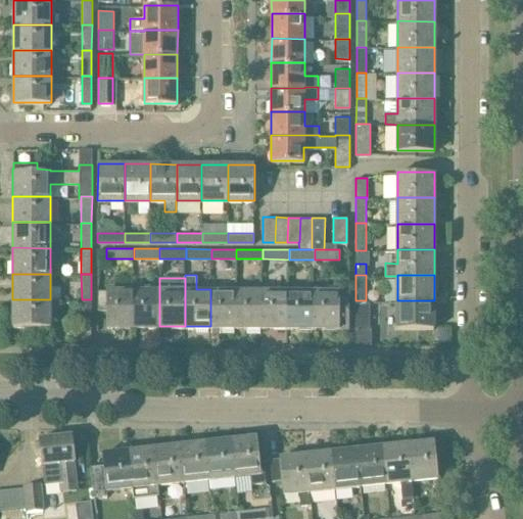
[(106,326),(133,326),(133,289),(107,289),(107,290),(98,290),(98,310),(107,310),(106,326)]
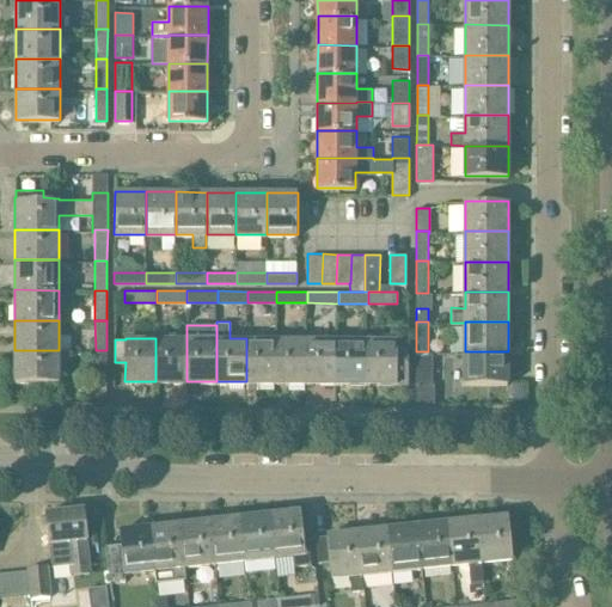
[(187,381),(187,338),(155,338),(155,381),(187,381)]
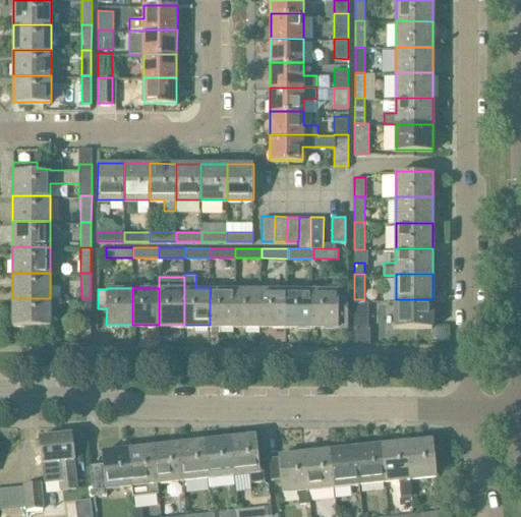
[(210,288),(210,325),(235,325),(235,288),(210,288)]
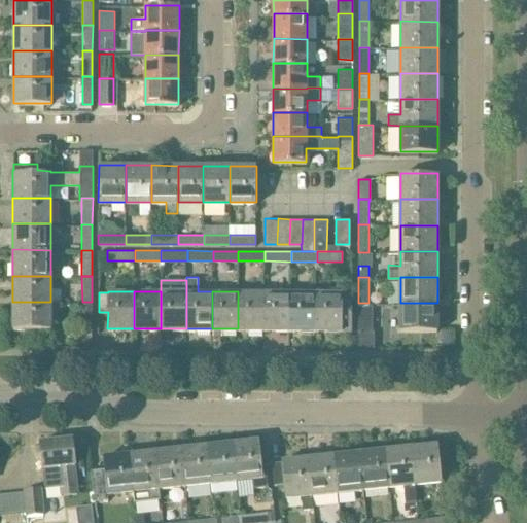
[(238,291),(238,328),(264,328),(265,291),(238,291)]
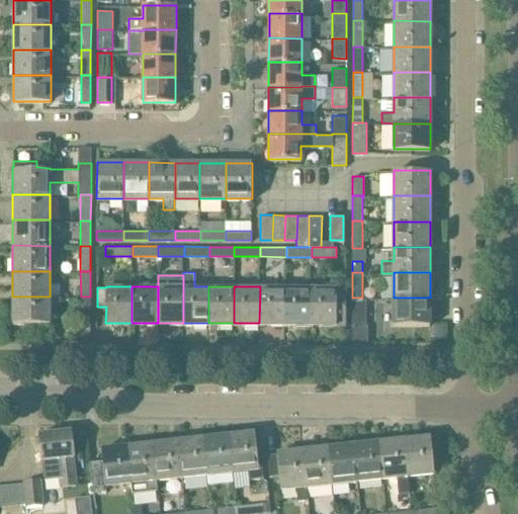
[(260,286),(259,323),(285,323),(285,286),(260,286)]
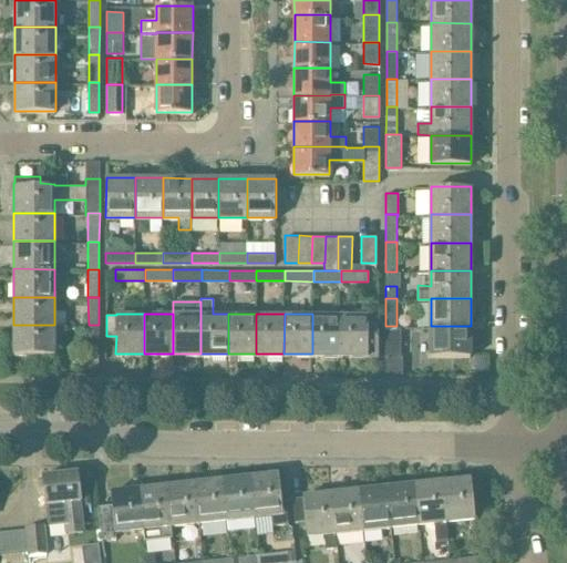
[(340,354),(340,314),(312,314),(312,354),(340,354)]
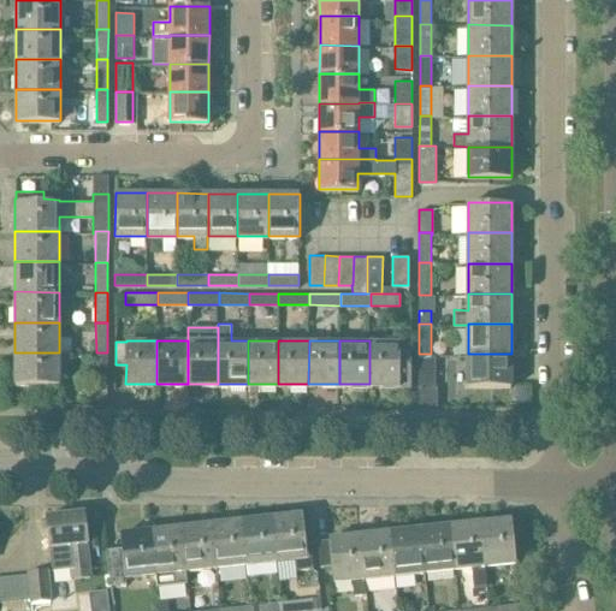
[(401,340),(369,340),(369,384),(401,384),(400,387),(412,387),(410,342),(401,340)]
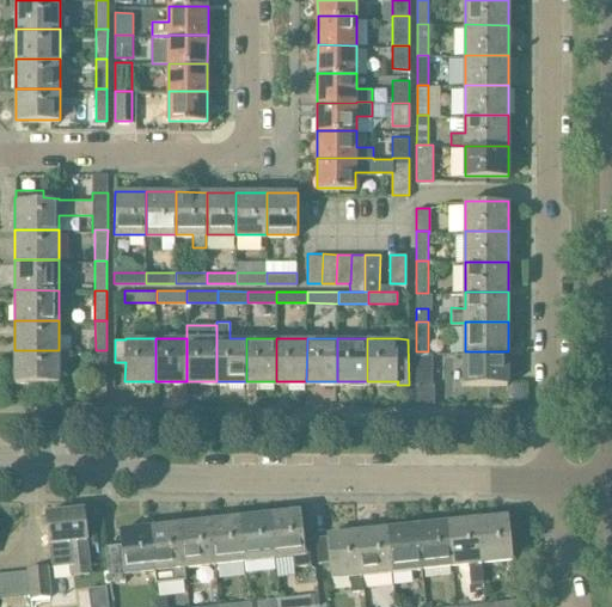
[(59,350),(14,350),(14,381),(59,381),(59,350)]
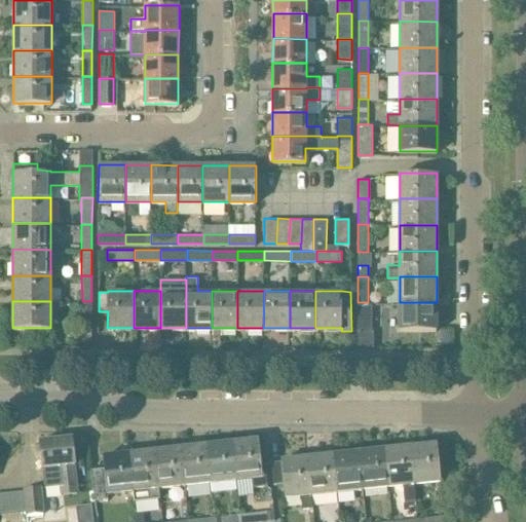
[(91,329),(91,301),(82,301),(82,328),(91,329)]
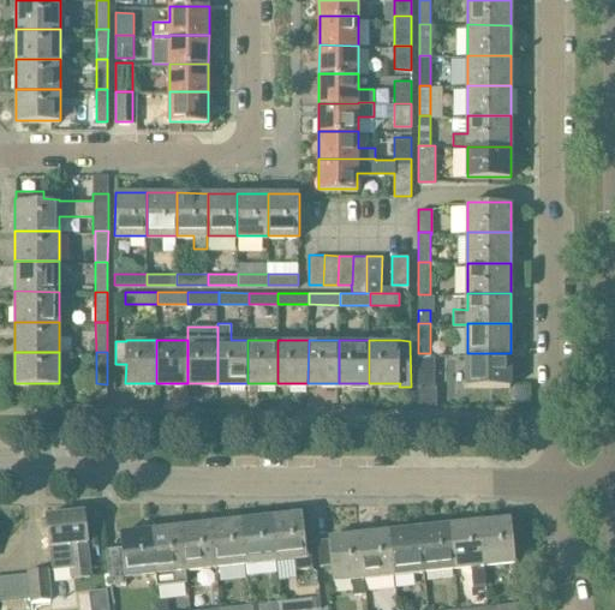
[(430,353),(418,353),(417,386),(434,386),(435,354),(430,354),(430,353)]
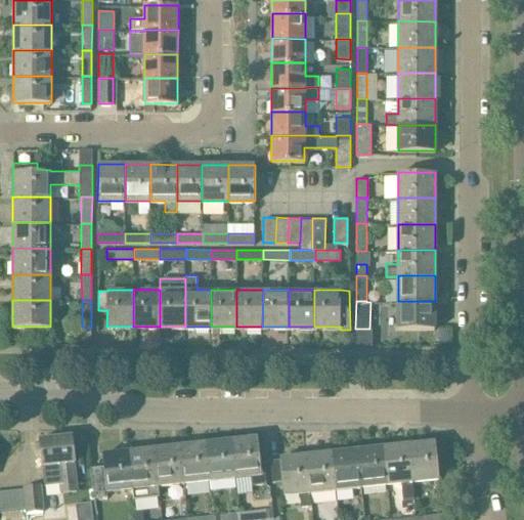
[(435,328),(435,301),(398,301),(397,328),(435,328)]
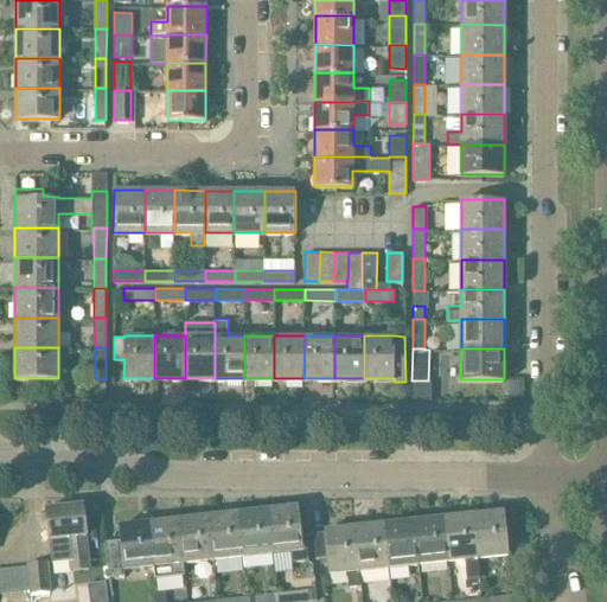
[(46,506),(50,537),(52,559),(71,557),(72,568),(89,567),(84,532),(87,532),(83,501),(46,506)]
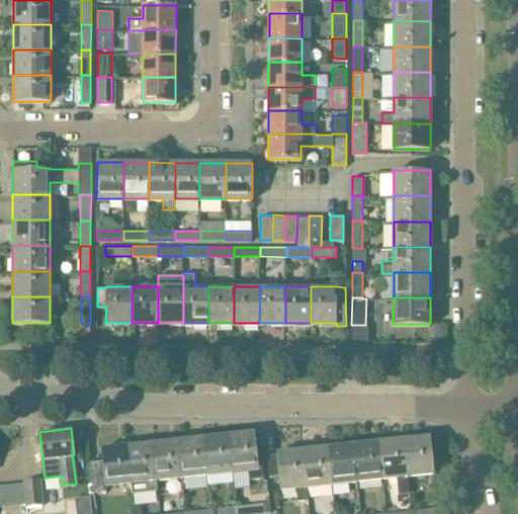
[(233,470),(234,470),(247,468),(248,479),(263,478),(261,464),(258,465),(254,431),(229,433),(233,470)]
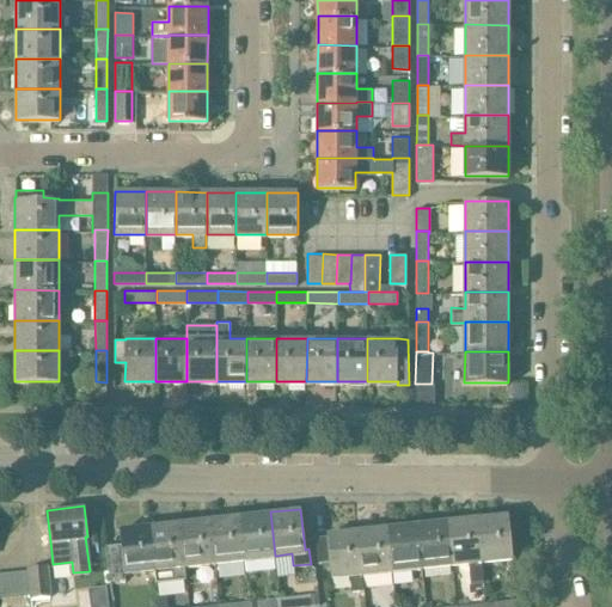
[(270,512),(240,515),(245,558),(246,570),(277,566),(276,556),(275,556),(270,512)]
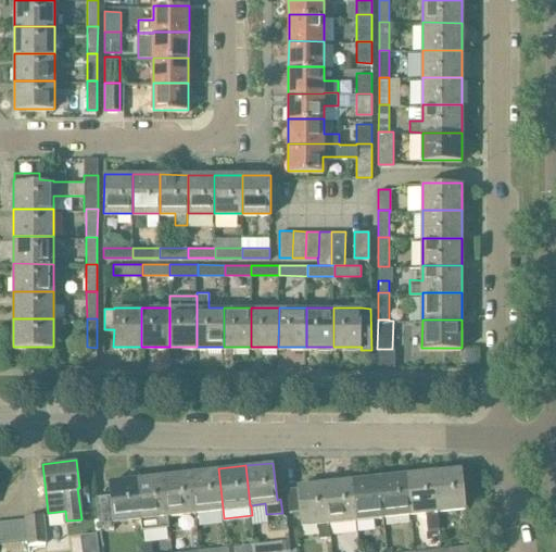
[(434,471),(439,510),(466,506),(463,467),(434,471)]
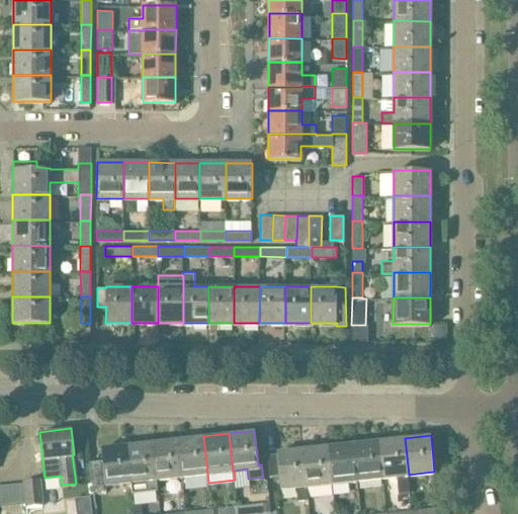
[(182,476),(207,473),(203,436),(178,439),(182,476)]
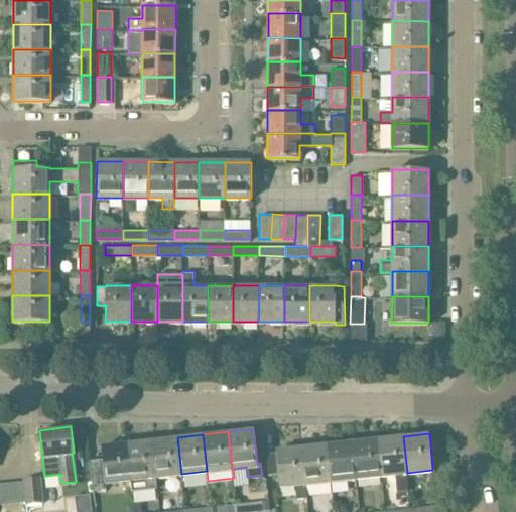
[(403,436),(378,438),(382,475),(395,474),(397,490),(408,489),(407,473),(403,436)]
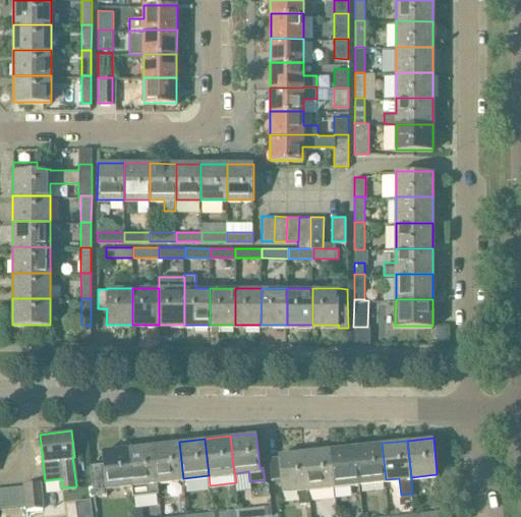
[(159,481),(183,478),(179,442),(154,445),(158,481),(159,481)]
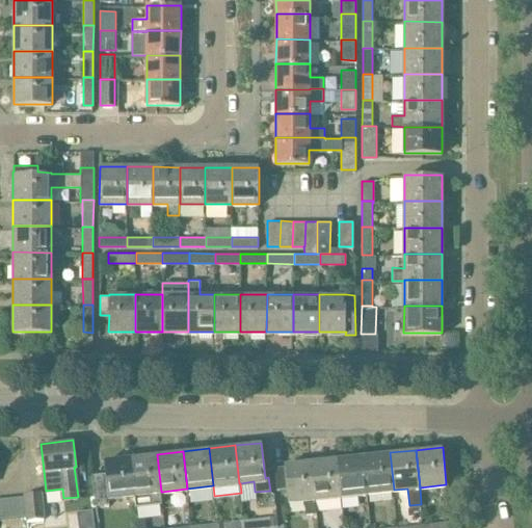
[(368,493),(394,490),(390,452),(364,455),(368,493)]
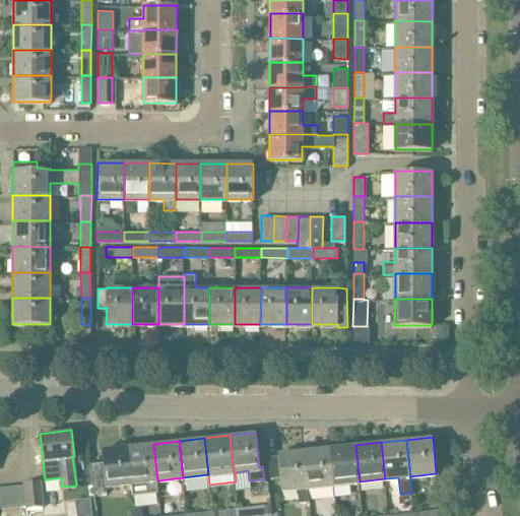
[(157,480),(153,444),(128,446),(132,482),(146,481),(147,492),(158,491),(157,480)]
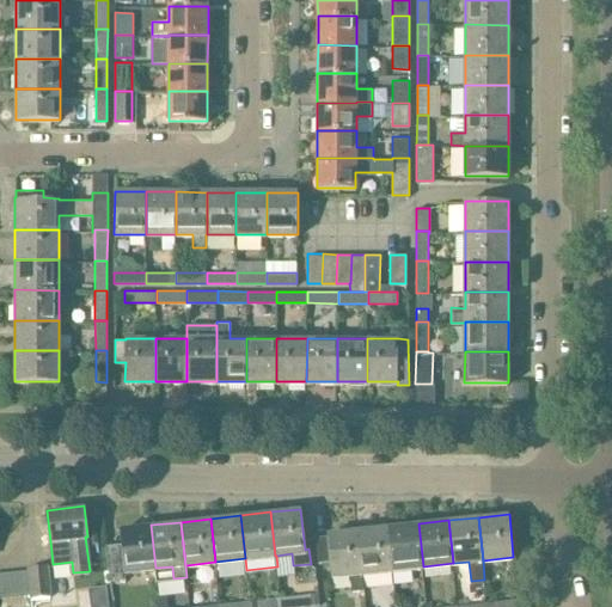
[(387,527),(392,570),(423,566),(418,523),(387,527)]
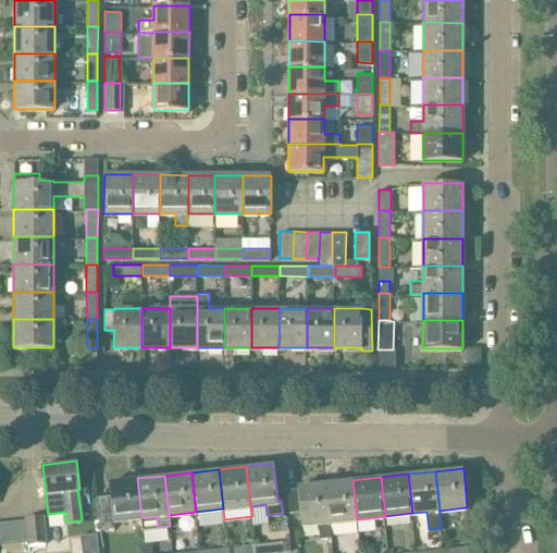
[(113,520),(141,517),(137,478),(109,481),(110,493),(97,494),(100,528),(114,526),(113,520)]
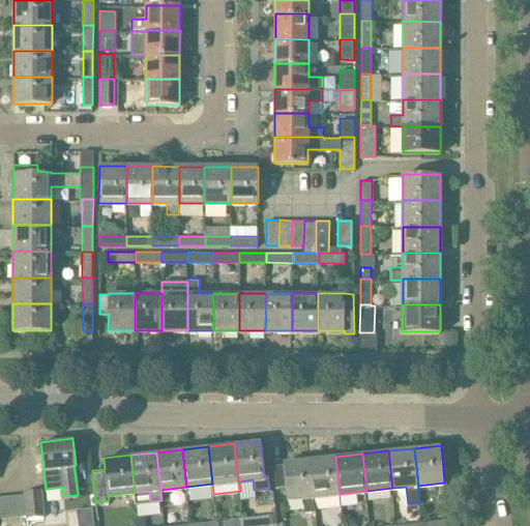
[(315,496),(340,494),(335,457),(310,459),(314,496),(315,496)]
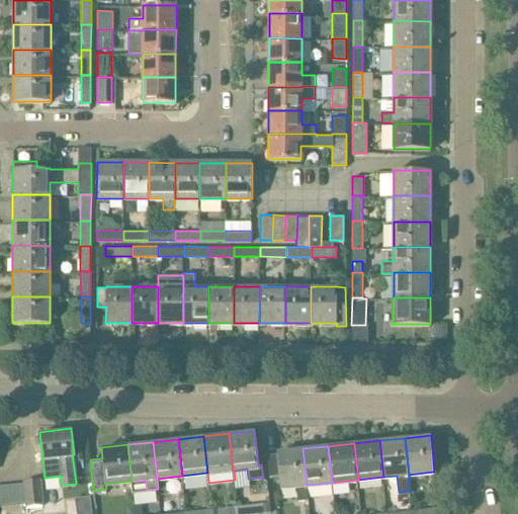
[(307,485),(303,448),(276,451),(276,453),(266,454),(268,477),(279,476),(280,488),(296,487),(298,500),(309,499),(308,485),(307,485)]
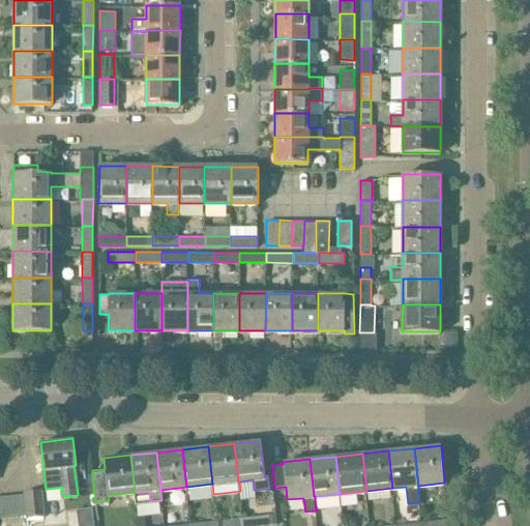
[(45,515),(42,489),(24,490),(26,516),(45,515)]
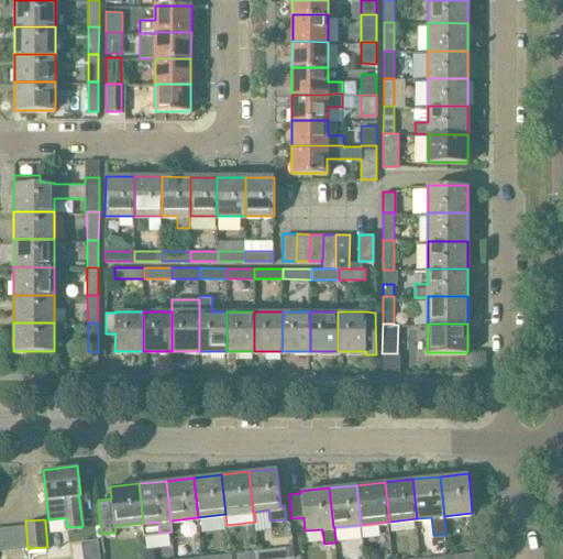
[(74,558),(98,558),(90,537),(68,545),(74,558)]
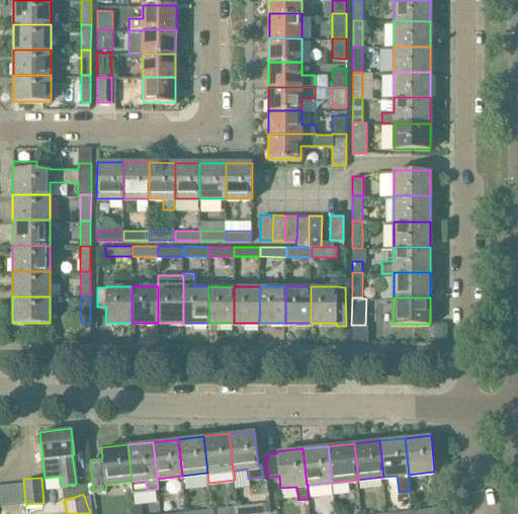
[(160,513),(155,513),(143,513),(142,500),(135,501),(136,513),(160,513)]
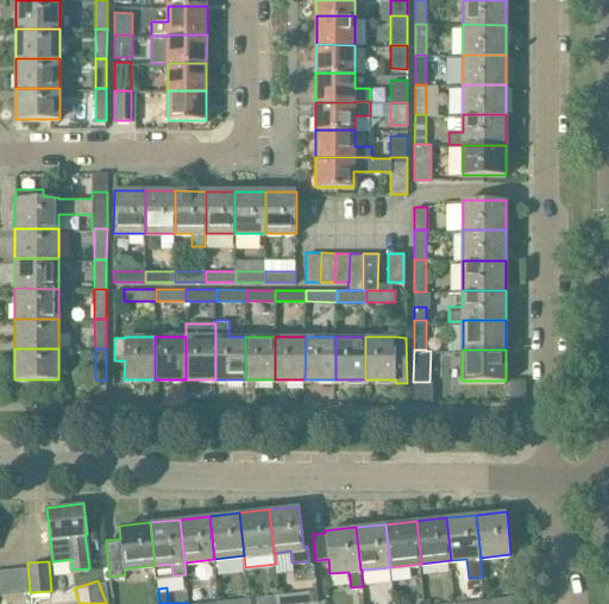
[(313,590),(278,593),(278,603),(297,603),(309,603),(319,602),(318,590),(313,590)]
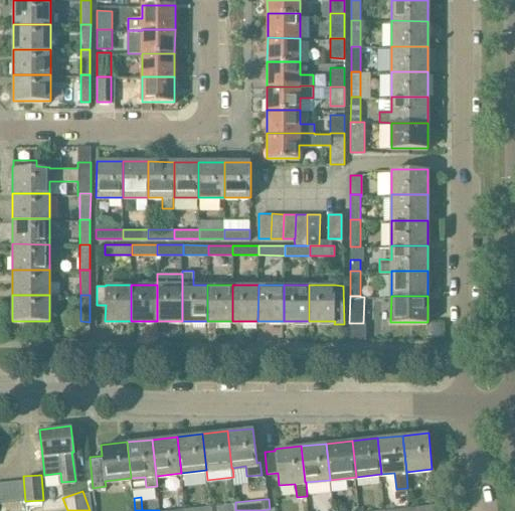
[(210,510),(235,510),(235,502),(210,505),(210,510)]
